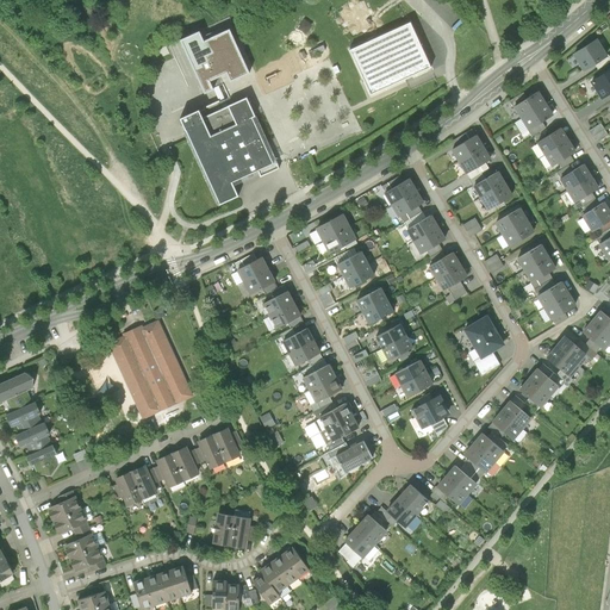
[(410,23),(349,50),(369,95),(430,68),(410,23)]
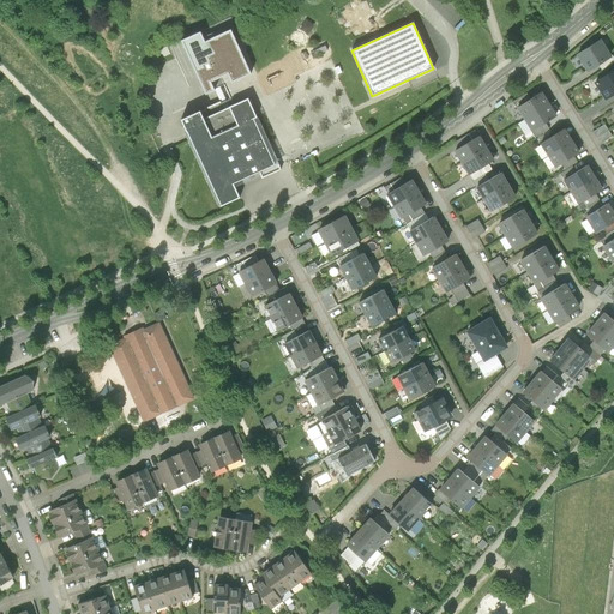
[(200,31),(181,41),(205,95),(215,90),(211,82),(228,73),(232,83),(251,73),(230,29),(205,41),(200,31)]
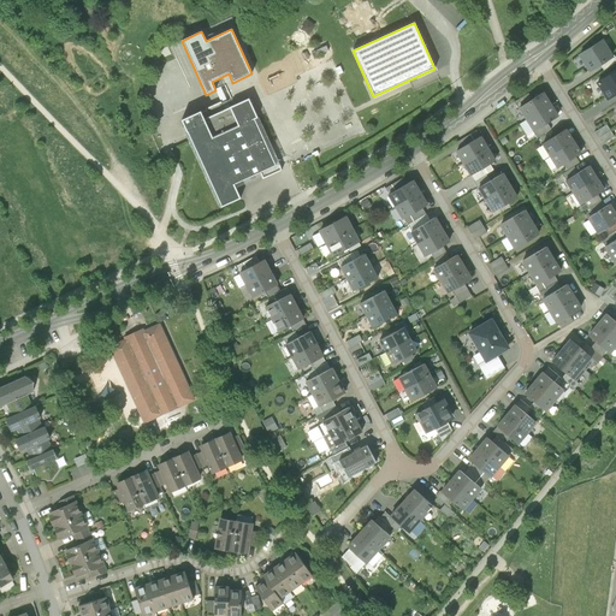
[(588,72),(614,58),(603,40),(578,55),(588,72)]
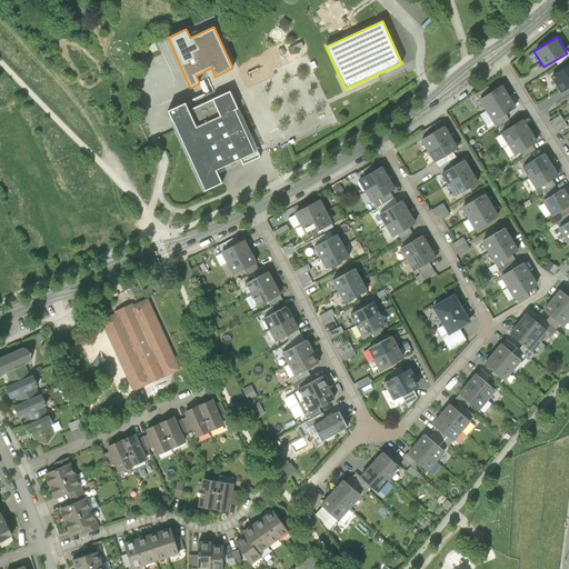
[(561,92),(568,87),(568,65),(551,77),(561,92)]
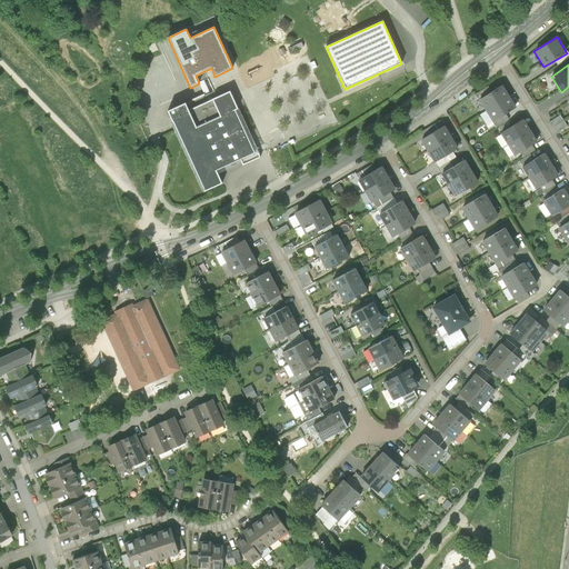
[(486,111),(509,97),(502,86),(479,100),(486,111)]
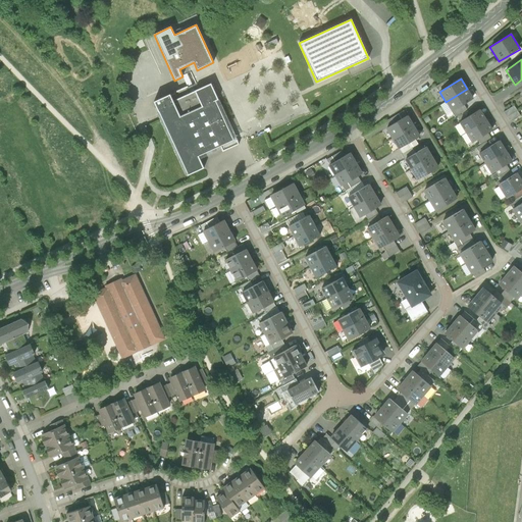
[(187,87),(154,102),(158,112),(159,112),(188,174),(187,174),(188,175),(204,168),(199,156),(220,146),(222,152),(239,145),(227,120),(225,121),(216,101),(218,100),(211,84),(195,91),(190,93),(187,87)]
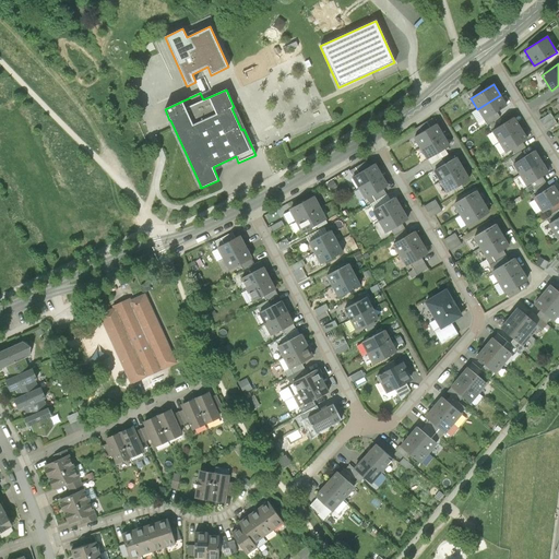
[(484,120),(507,106),(500,95),(477,109),(484,120)]
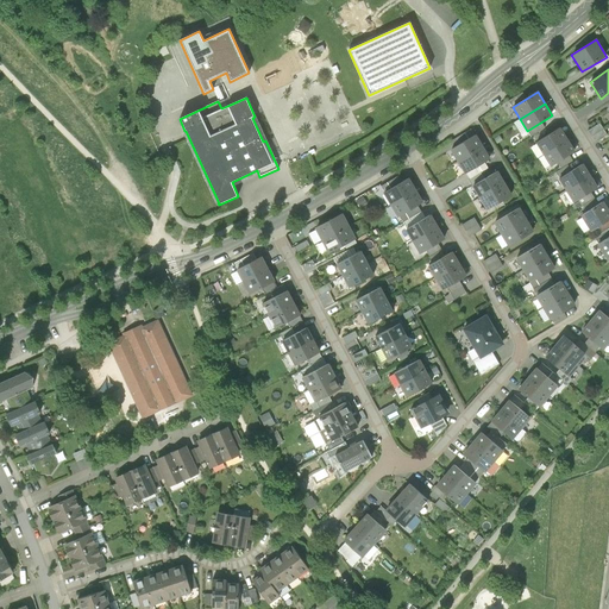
[(589,130),(596,142),(608,135),(601,123),(589,130)]
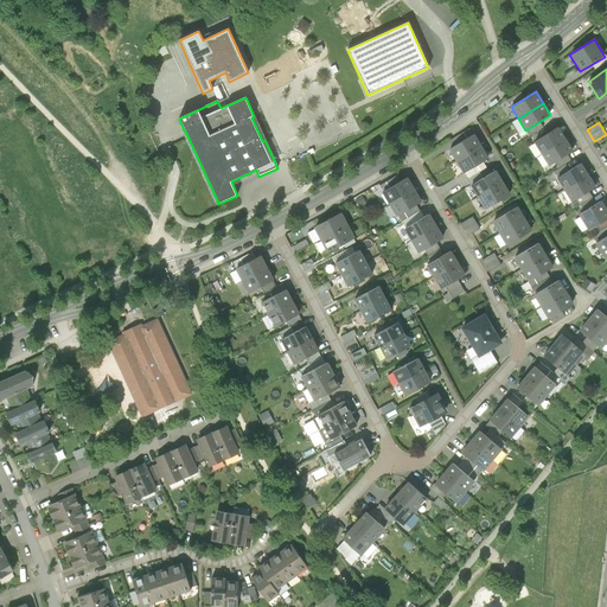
[(542,154),(566,139),(558,127),(535,142),(542,154)]
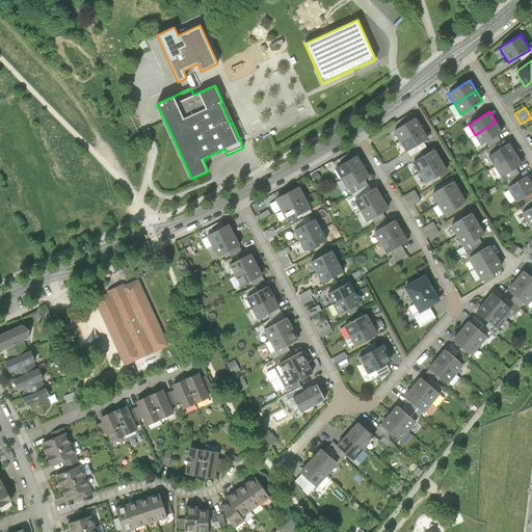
[(416,117),(394,131),(400,141),(422,128),(416,117)]
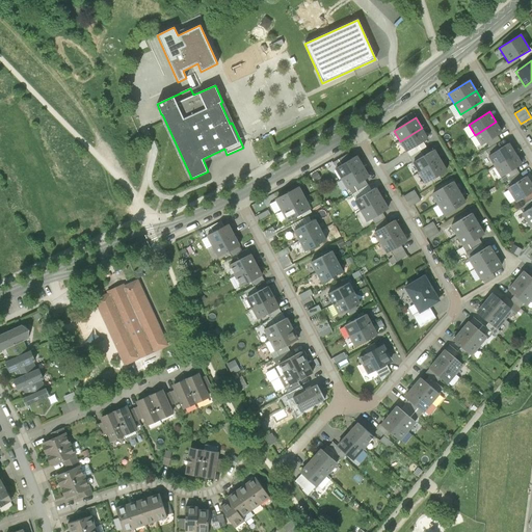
[(481,145),(502,132),(496,122),(475,135),(481,145)]
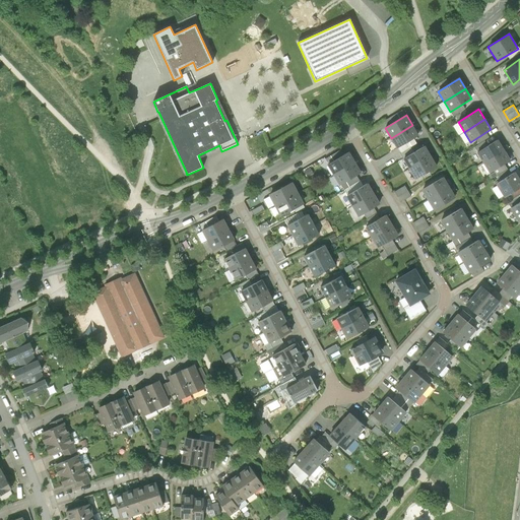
[(418,135),(412,125),(391,138),(397,148),(418,135)]
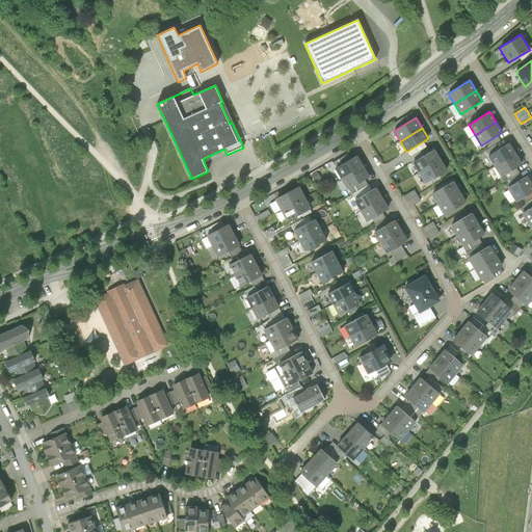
[(495,166),(515,154),(509,143),(488,157),(495,166)]
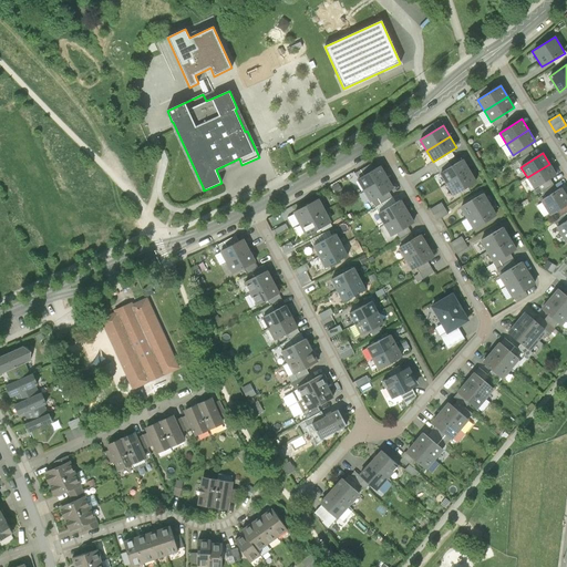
[(463,160),(440,173),(446,184),(470,171),(463,160)]
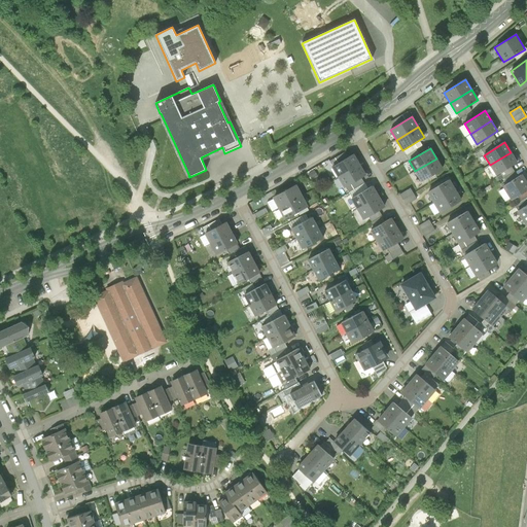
[(496,175),(517,162),(511,152),(490,165),(496,175)]
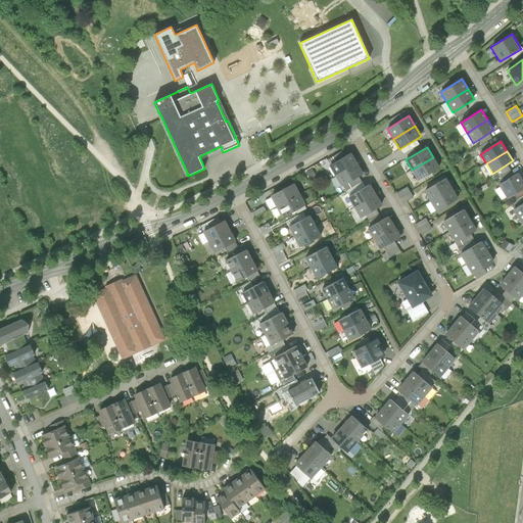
[(336,178),(358,165),(350,155),(330,168),(336,178)]
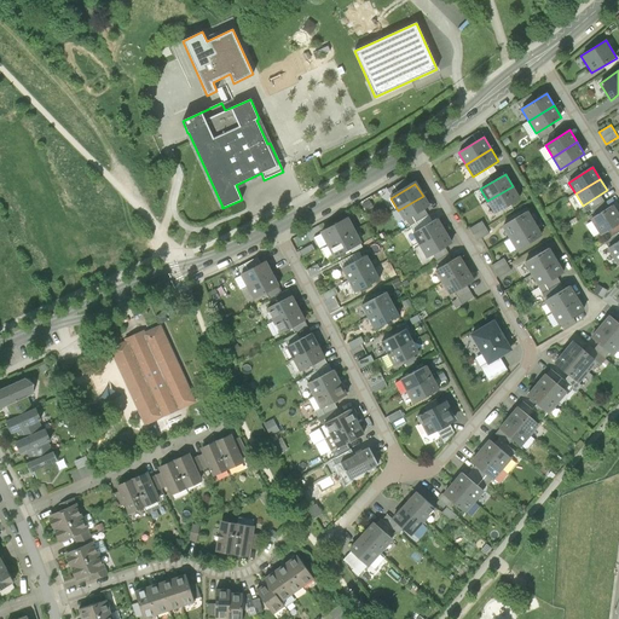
[(520,198),(513,186),(487,201),(495,213),(520,198)]
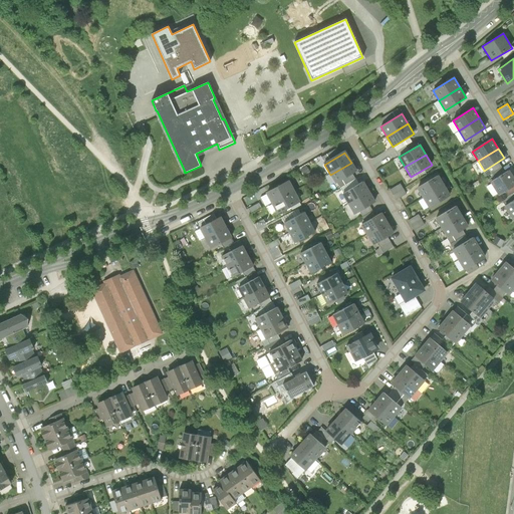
[(336,186),(357,173),(351,163),(330,175),(336,186)]
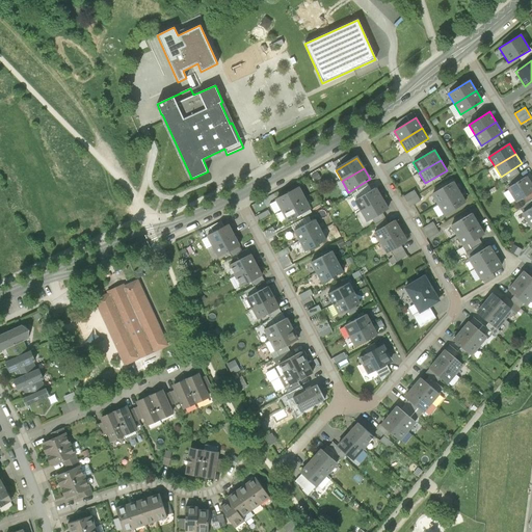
[(516,203),(531,192),(531,184),(527,176),(507,188),(516,203)]
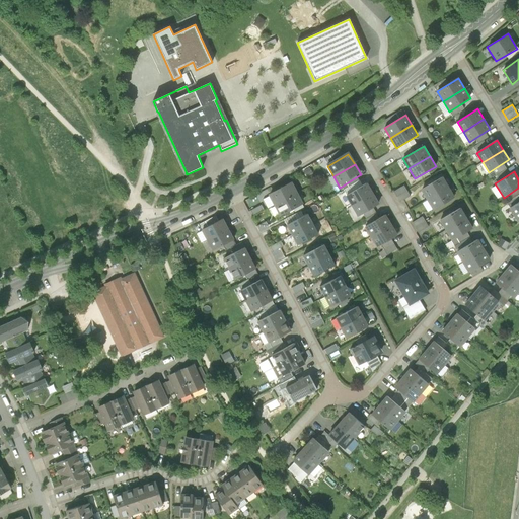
[(443,176),(422,189),(428,199),(449,186),(443,176)]
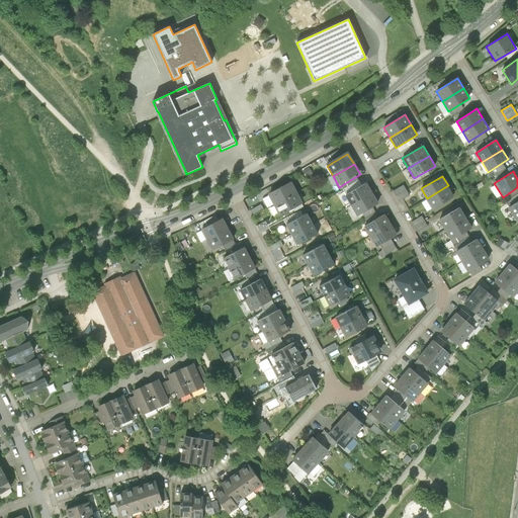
[(291,181),(268,193),(273,203),(296,192),(291,181)]
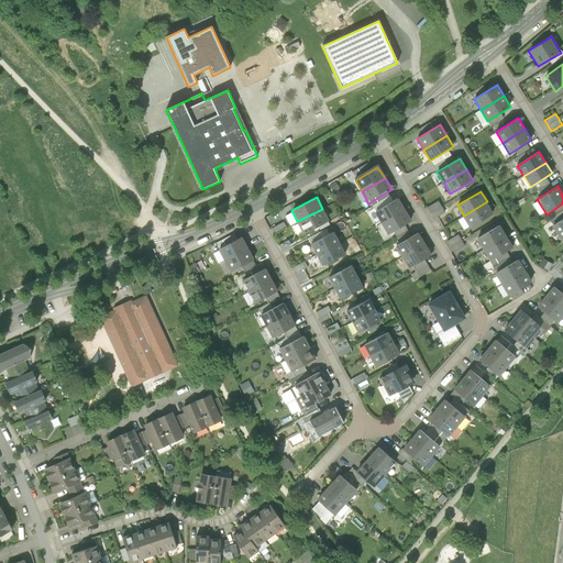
[(383,224),(405,211),(398,199),(376,212),(383,224)]
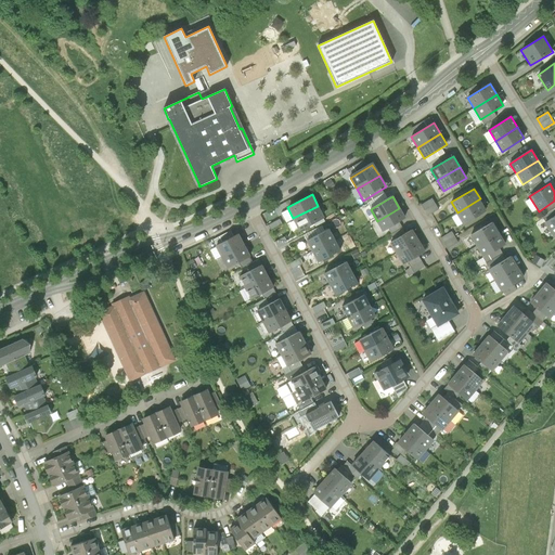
[(434,197),(422,203),(427,215),(439,208),(434,197)]
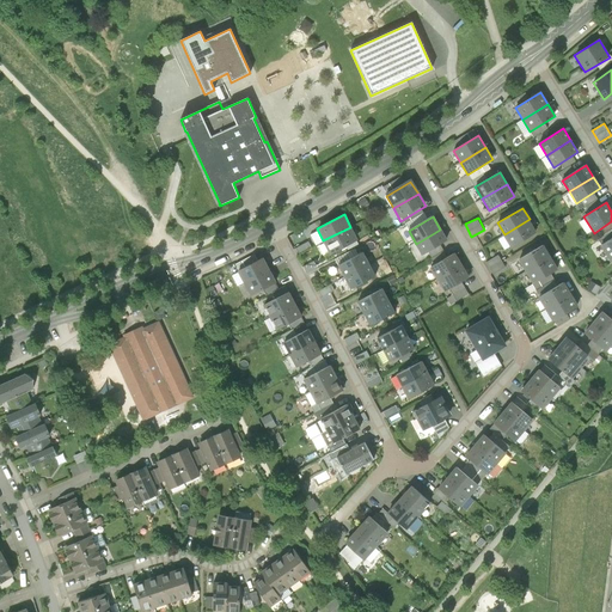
[(537,232),(530,219),(505,234),(510,246),(537,232)]
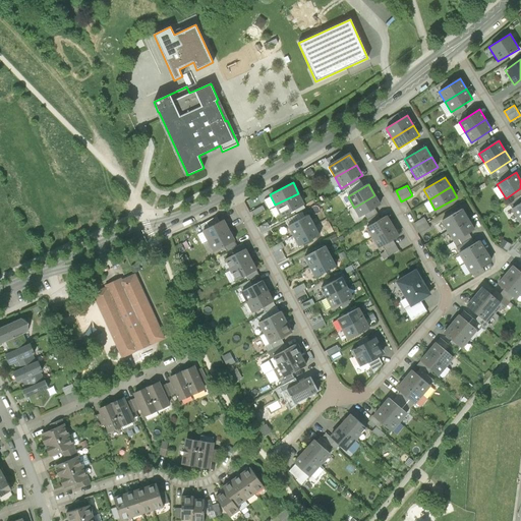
[(304,205),(298,193),(275,205),(281,216),(304,205)]
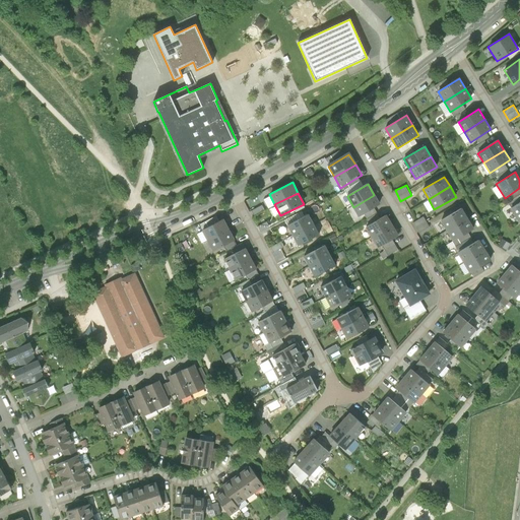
[(360,217),(380,205),(374,195),(353,207),(360,217)]
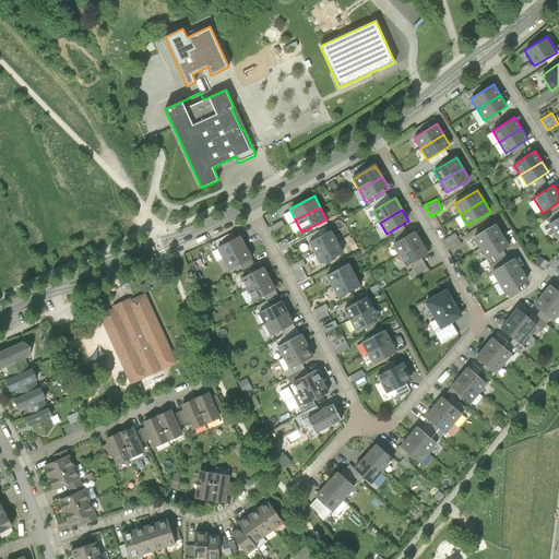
[(557,239),(558,238),(558,217),(548,225),(557,239)]
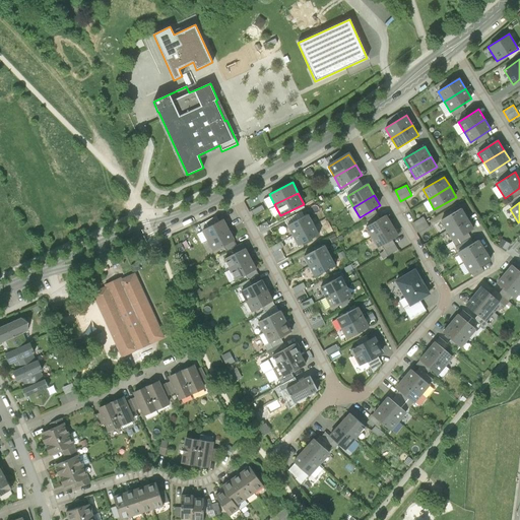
[(447,233),(467,220),(461,210),(441,222),(447,233)]
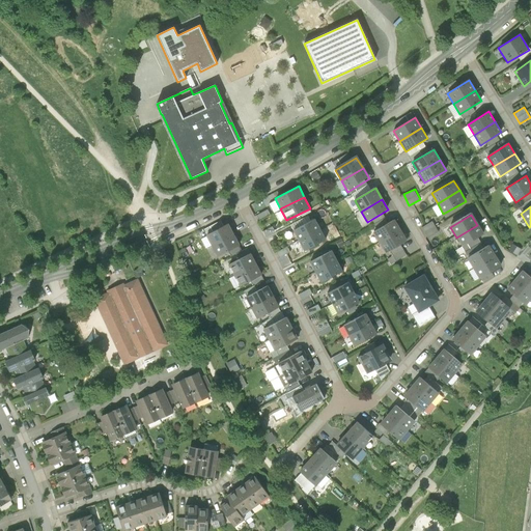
[(320,227),(315,218),(294,230),(299,240),(320,227)]
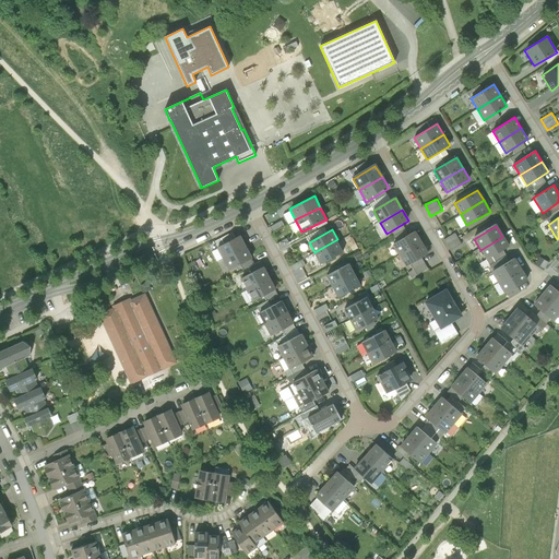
[(401,256),(423,242),(416,230),(393,244),(401,256)]
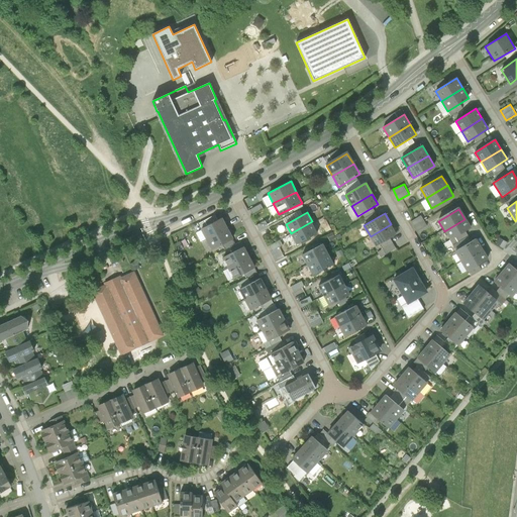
[(411,219),(416,230),(427,226),(422,215),(411,219)]
